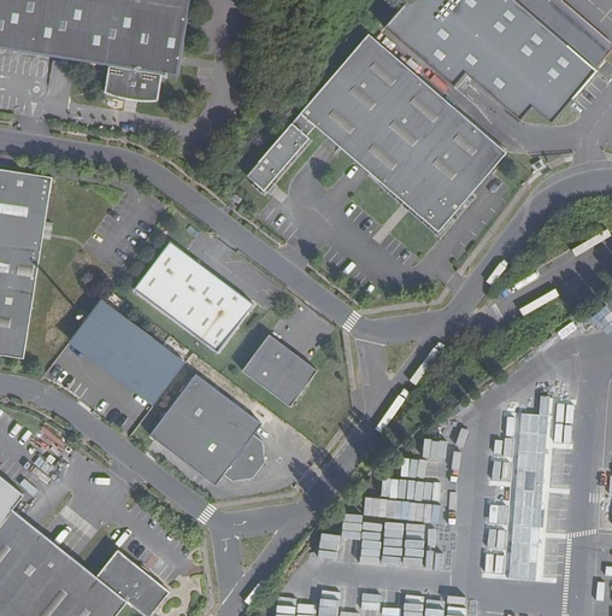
[(163,75),(178,77),(190,0),(0,0),(0,50),(110,66),(105,94),(109,95),(122,99),(131,100),(136,100),(149,101),(159,101),(163,75)]
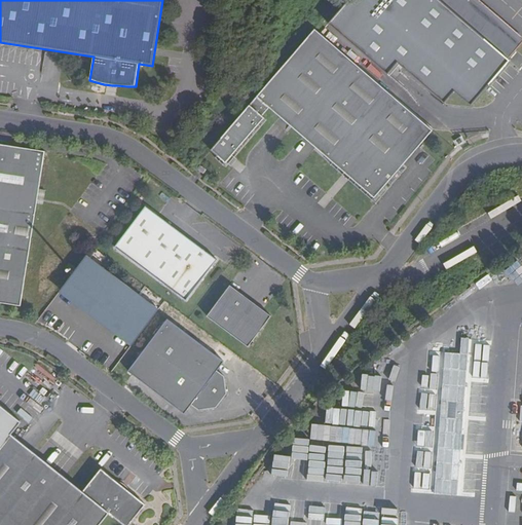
[(344,0),(325,23),(384,74),(394,65),(440,105),(450,92),(467,106),(509,57),(521,41),(521,40),(475,0),(344,0)]
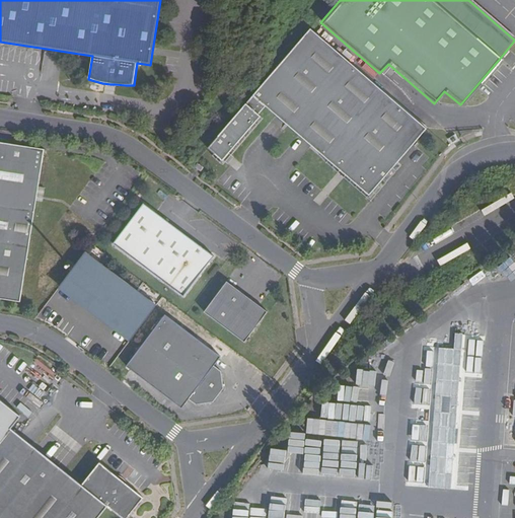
[(306,29),(249,96),(262,107),(365,197),(423,130),(306,29)]
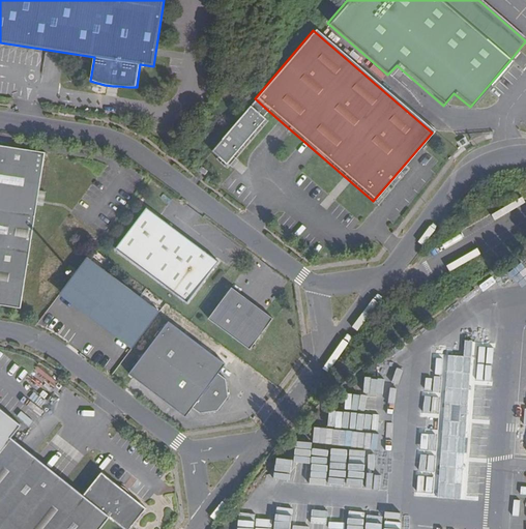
[(267,110),(255,98),(208,152),(224,166),(262,120),(260,118),(267,110)]
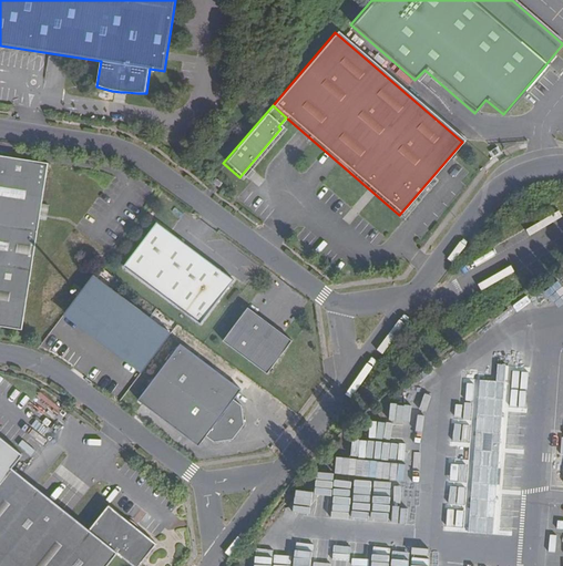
[(0,329),(22,332),(48,166),(0,158),(0,329)]
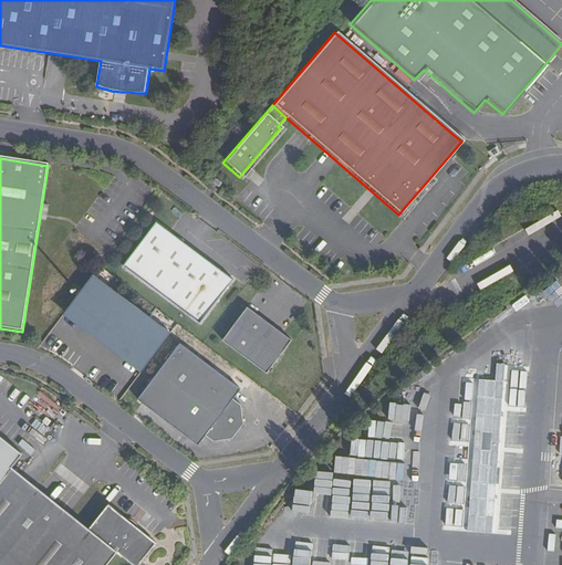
[(210,178),(207,182),(215,188),(218,184),(210,178)]
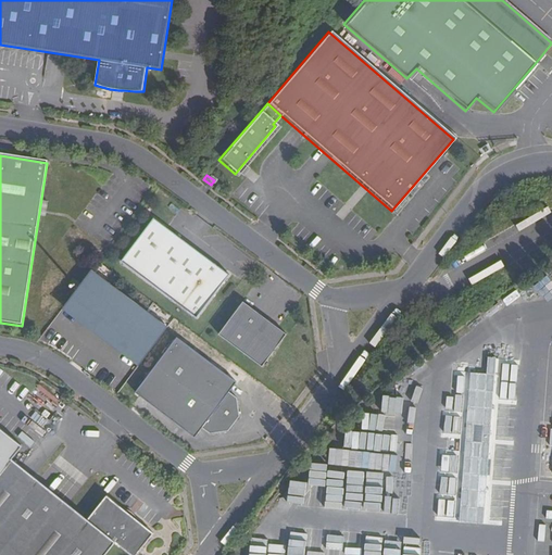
[(155,218),(122,262),(198,318),(230,276),(155,218)]
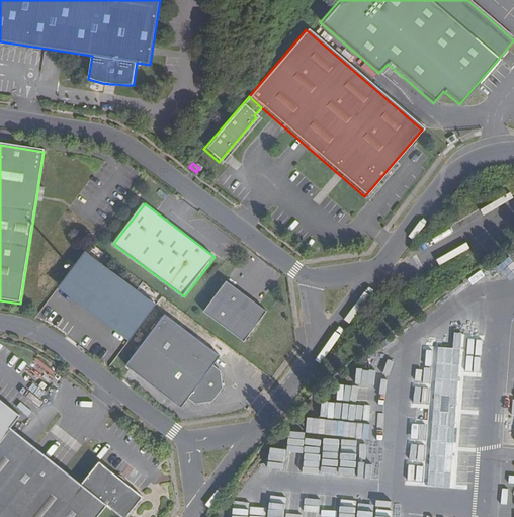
[(513,244),(499,253),(503,260),(513,253),(513,244)]
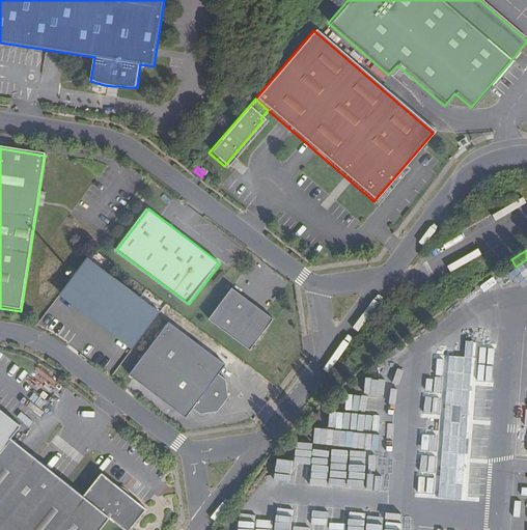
[(136,351),(163,316),(88,258),(62,293),(136,351)]
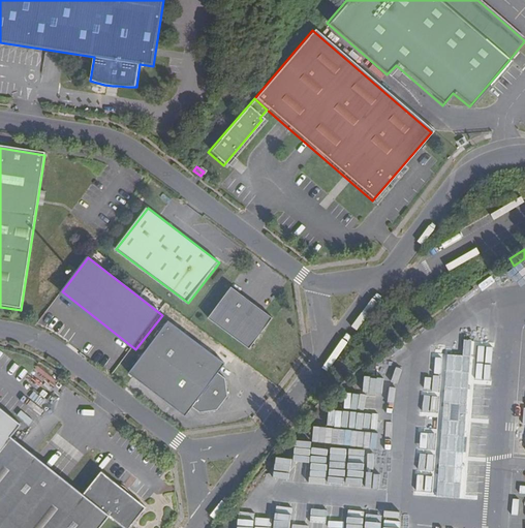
[(274,320),(233,288),(209,319),(250,351),(274,320)]
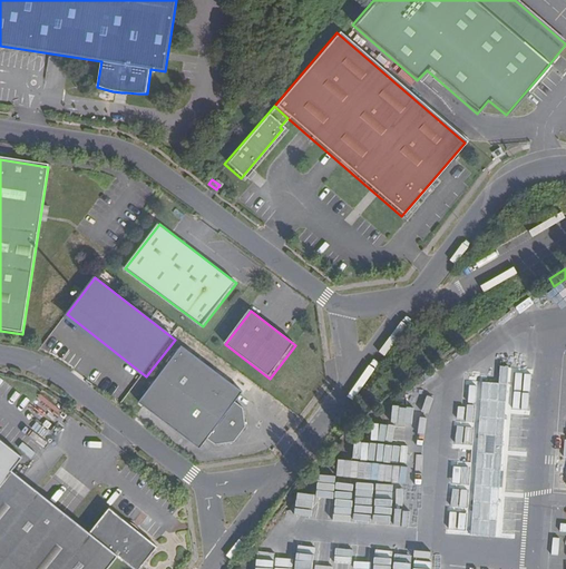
[(246,395),(185,349),(142,405),(202,452),(210,442),(217,449),(236,445),(249,431),(246,412),(238,405),(246,395)]
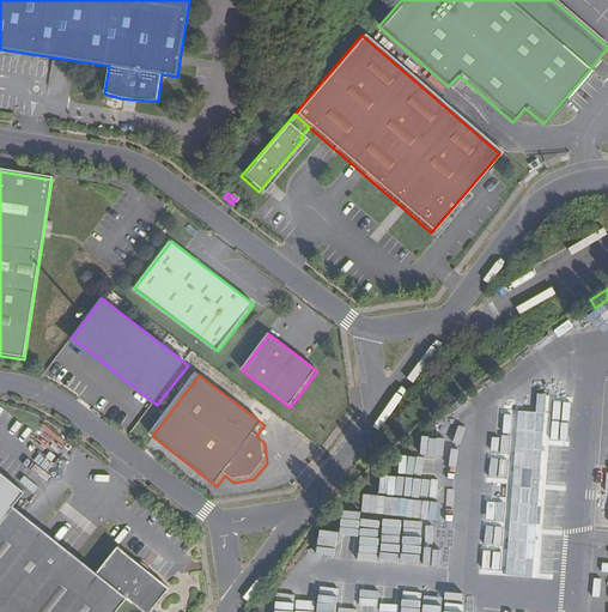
[(0,521),(12,506),(24,491),(0,472),(0,521)]
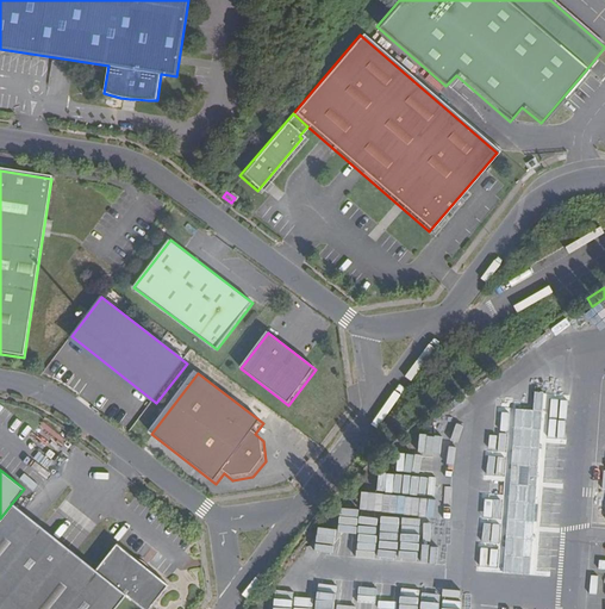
[(378,514),(394,514),(395,496),(378,495),(378,514)]
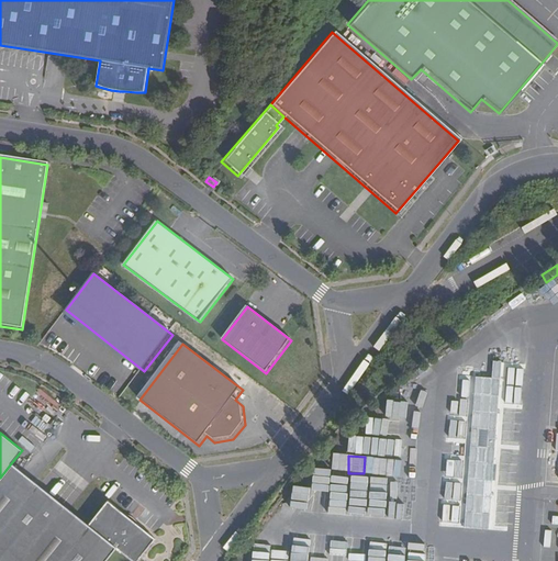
[(107,560),(118,548),(89,525),(11,463),(0,478),(0,560),(107,560)]
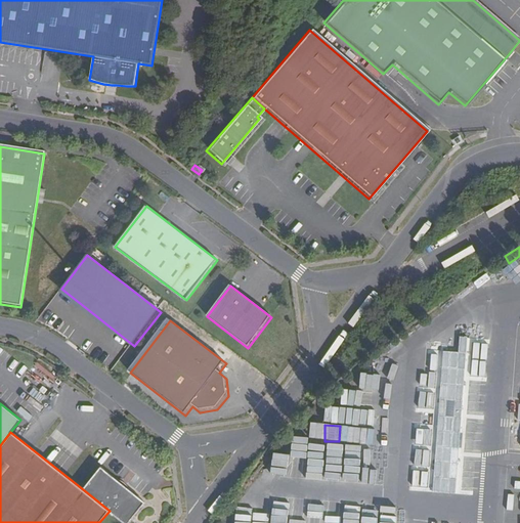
[(339,482),(373,484),(376,449),(339,446),(338,454),(321,452),(320,467),(319,475),(340,476),(339,482)]
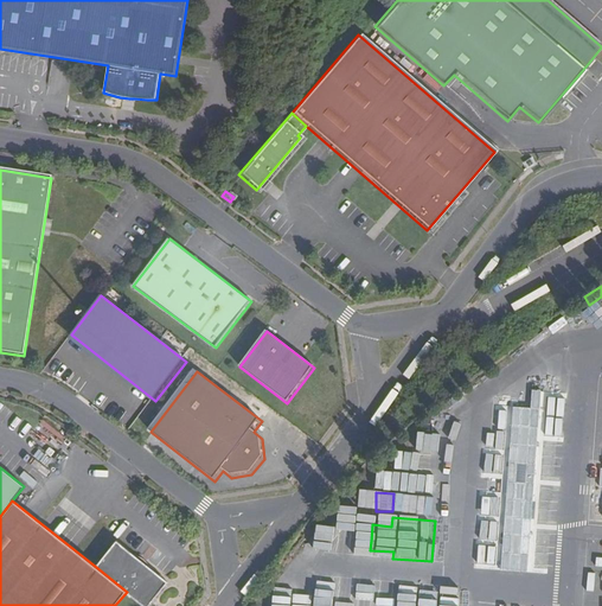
[(96,567),(127,592),(145,605),(149,605),(168,581),(117,541),(96,567)]
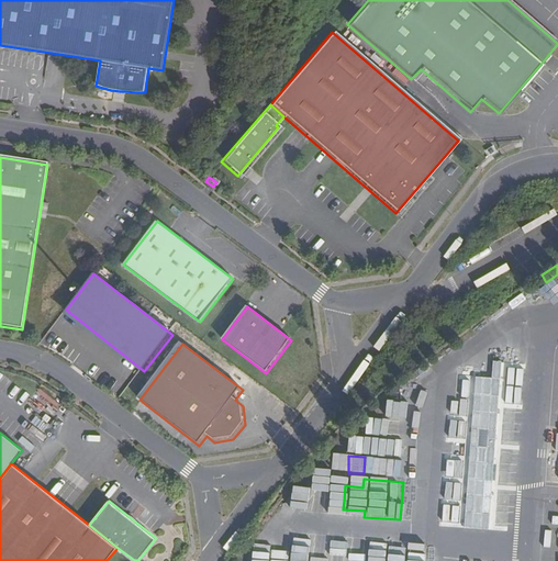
[(554,533),(557,518),(551,516),(548,531),(554,533)]
